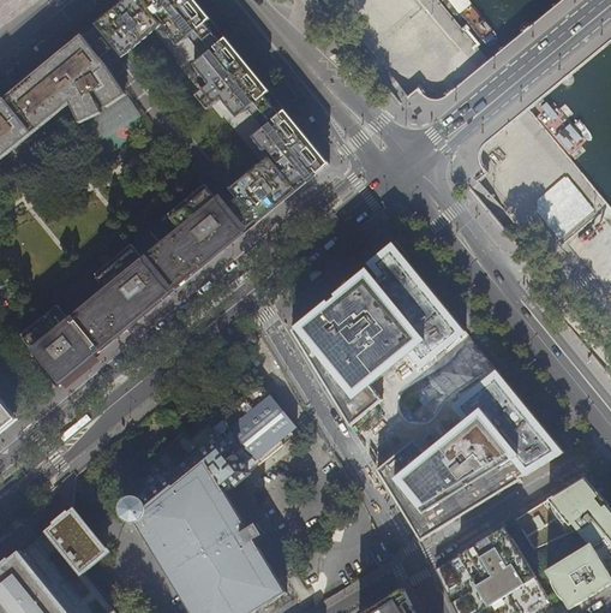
[(228,188),(231,189),(226,192),(222,196),(219,192),(35,344),(54,367),(64,379),(76,369),(89,358),(102,346),(126,327),(151,305),(175,286),(201,266),(228,243),(251,224),(270,209),(295,188),(318,168),(327,162),(318,153),(295,125),(271,95),(250,69),(227,40),(204,12),(195,0),(121,0),(103,15),(94,23),(105,36),(120,55),(159,23),(175,43),(186,35),(202,53),(191,61),(207,81),(198,88),(210,103),(219,96),(235,117),(245,108),(261,126),(251,135),(268,155),(228,188)]
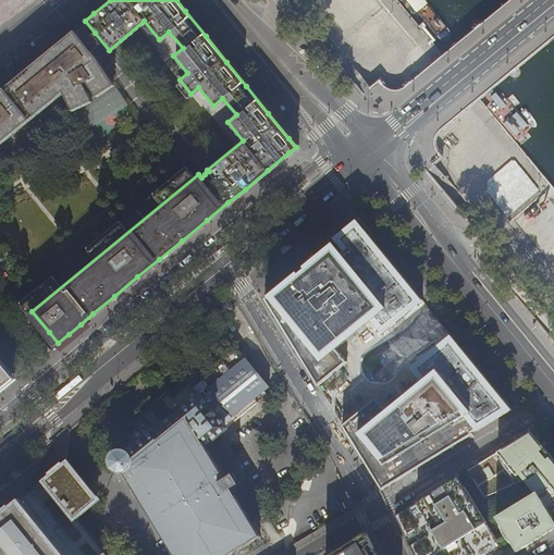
[(82,41),(73,31),(72,31),(62,39),(41,57),(16,76),(0,90),(0,143),(62,93),(71,111),(90,102),(82,85),(85,83),(96,98),(113,85),(99,63),(97,60),(82,41)]
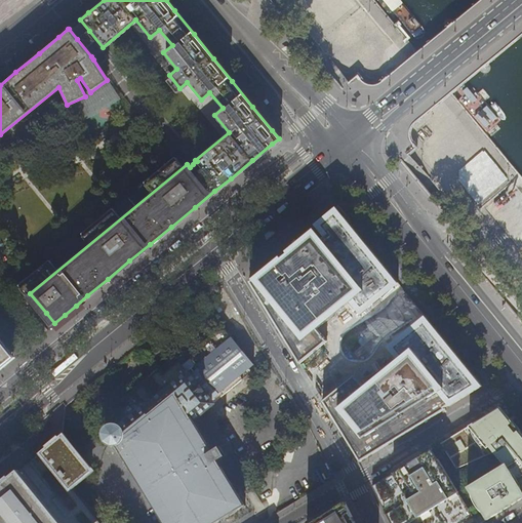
[(85,96),(67,105),(76,123),(93,115),(101,111),(119,99),(107,80),(90,92),(80,78),(77,80),(85,96)]
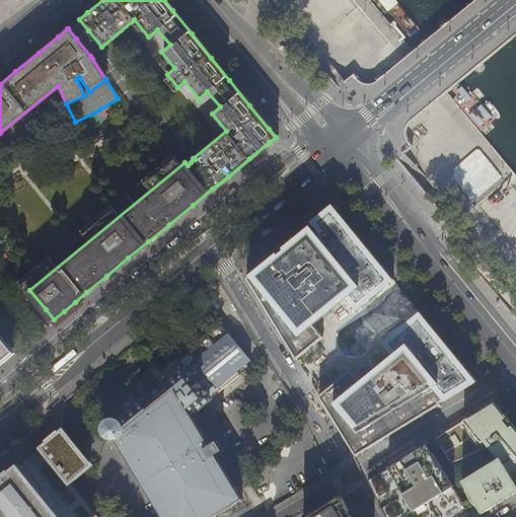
[(252,270),(244,276),(246,279),(254,293),(271,319),(294,358),(321,336),(309,321),(324,309),(327,307),(343,294),(355,308),(388,281),(391,279),(380,264),(369,250),(353,229),(345,220),(338,211),(336,213),(332,208),(321,216),(289,243),(277,253),(275,251),(252,270)]
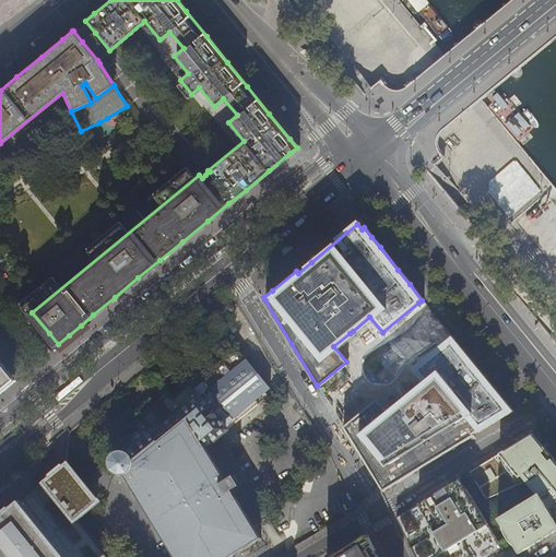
[(81,260),(111,232),(106,225),(74,253),(81,260)]
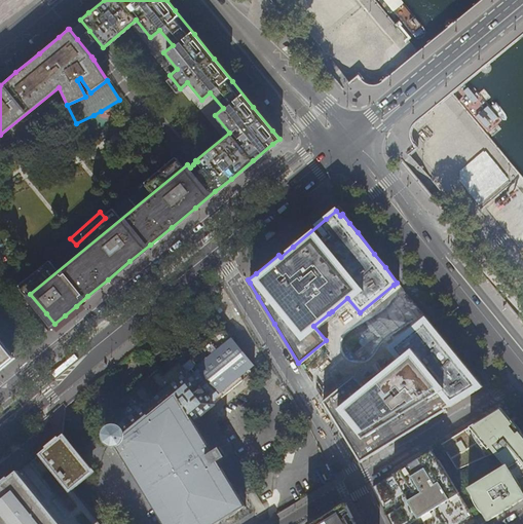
[(348,446),(357,460),(366,455),(374,450),(405,432),(444,408),(471,391),(480,385),(472,375),(449,346),(436,330),(424,316),(421,320),(386,347),(397,361),(382,373),(378,376),(364,387),(351,374),(329,393),(320,400),(322,403),(348,446)]
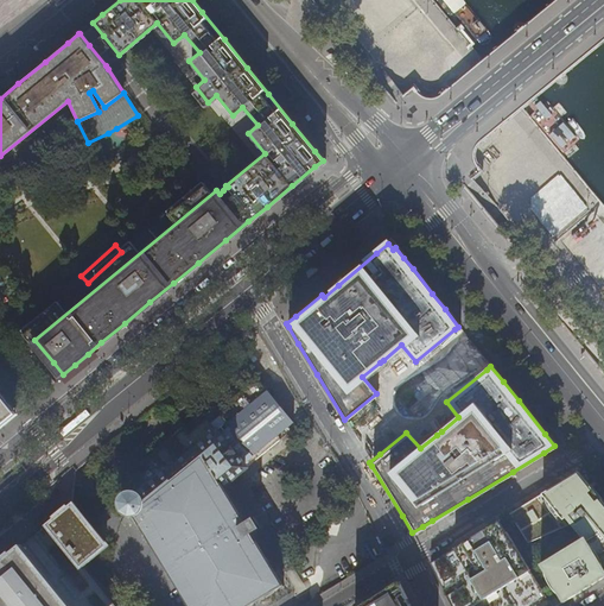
[(258,382),(253,376),(248,379),(237,387),(184,431),(179,425),(138,460),(129,467),(131,475),(122,478),(125,490),(122,491),(120,493),(119,496),(116,498),(116,502),(118,506),(119,509),(124,512),(127,513),(131,513),(133,513),(189,605),(241,605),(280,582),(275,575),(262,553),(249,531),(256,526),(250,516),(242,519),(239,515),(231,502),(221,484),(216,477),(231,465),(234,467),(290,421),(283,411),(258,382)]
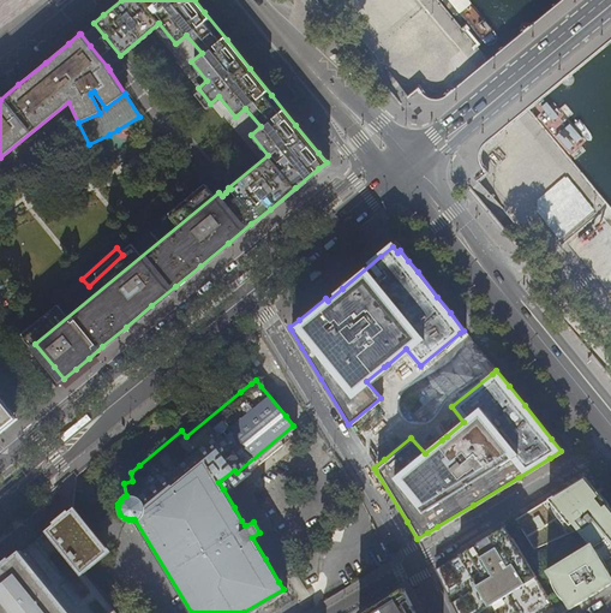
[(540,500),(511,517),(528,547),(575,528),(579,525),(588,542),(541,570),(552,583),(557,591),(564,607),(601,585),(610,578),(610,511),(591,487),(581,475),(568,483),(540,500)]
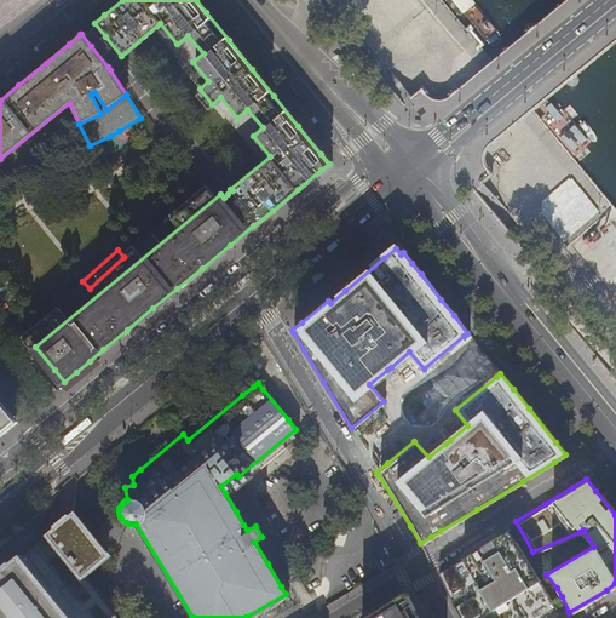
[(115,617),(81,576),(105,555),(72,513),(67,516),(57,524),(47,532),(34,543),(0,571),(0,617),(115,617)]
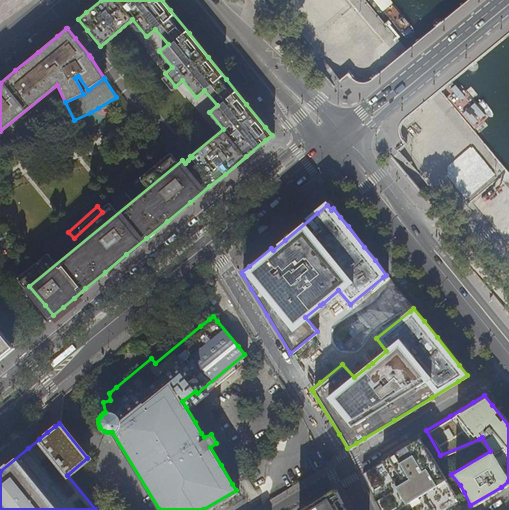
[(376,460),(359,471),(363,478),(377,505),(379,509),(390,509),(406,500),(409,504),(412,509),(461,509),(417,435),(406,442),(390,451),(376,460)]
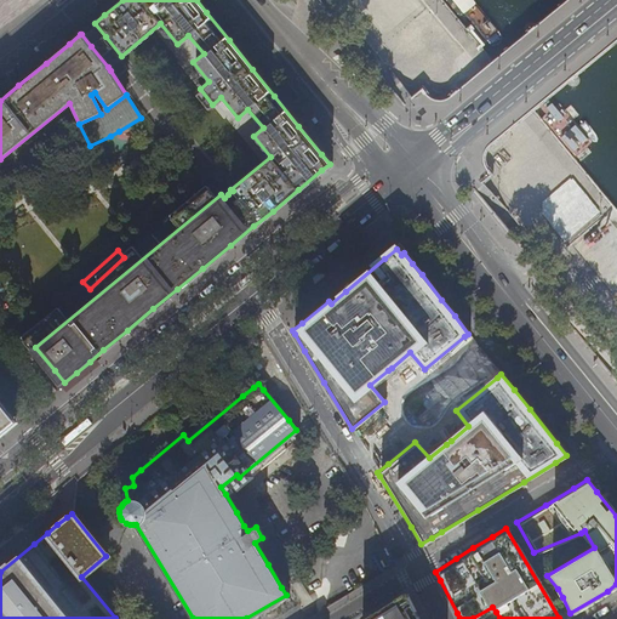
[(418,618),(404,590),(392,597),(364,614),(361,615),(363,618),(418,618)]
